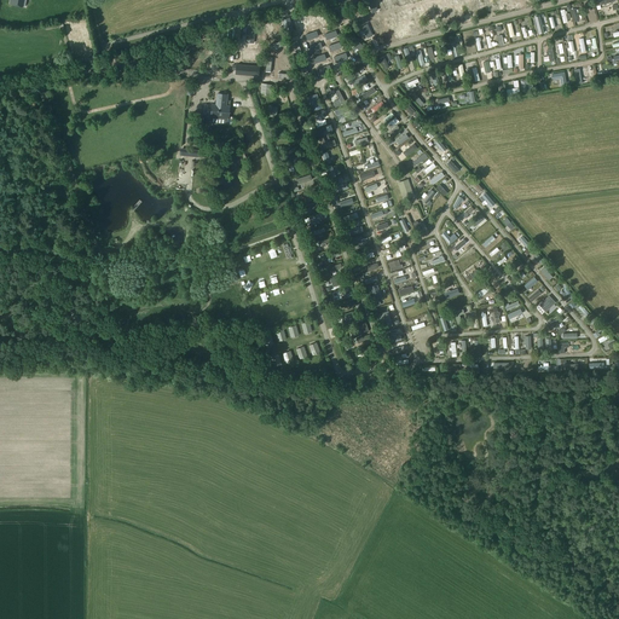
[(457,0),(455,0),(447,3),(450,12),(455,11),(453,6),(460,4),(457,0)]
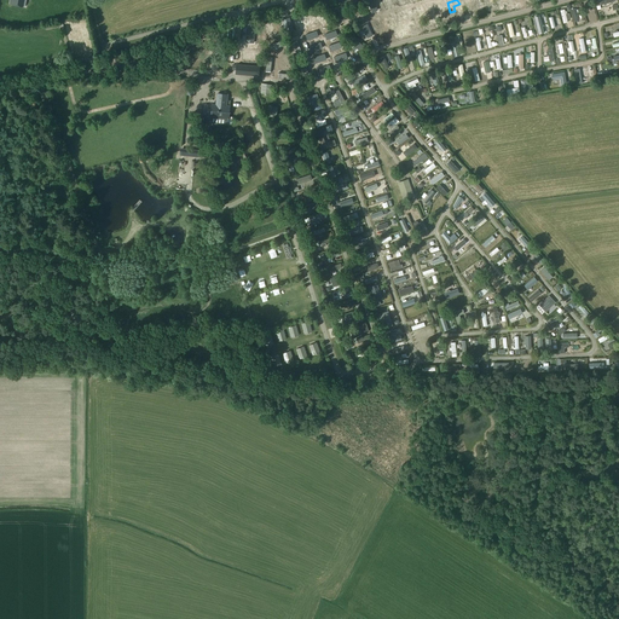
[(278,56),(273,41),(259,45),(264,61),(278,56)]
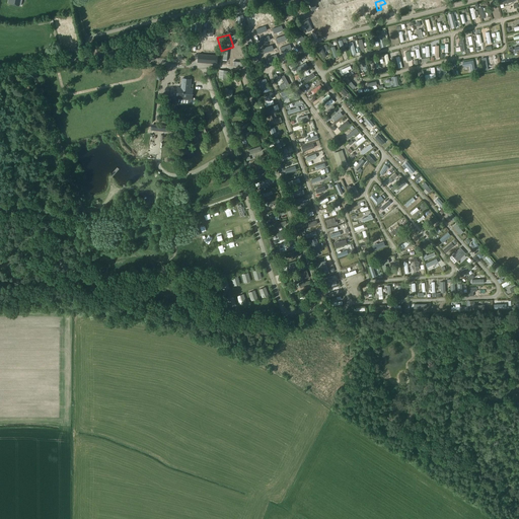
[(322,47),(317,49),(322,59),(326,57),(322,47)]
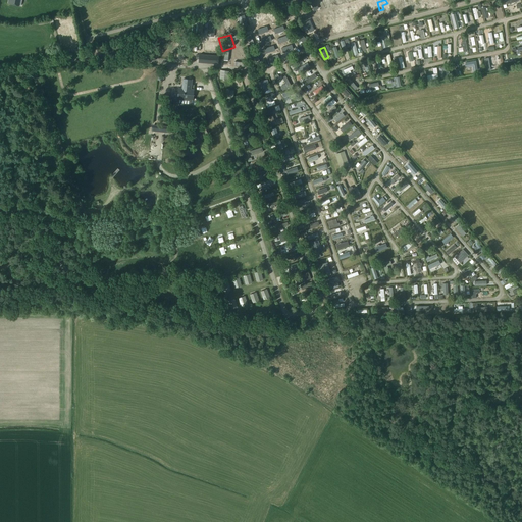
[(199,55),(196,55),(196,59),(199,59),(199,62),(218,64),(218,57),(199,55)]
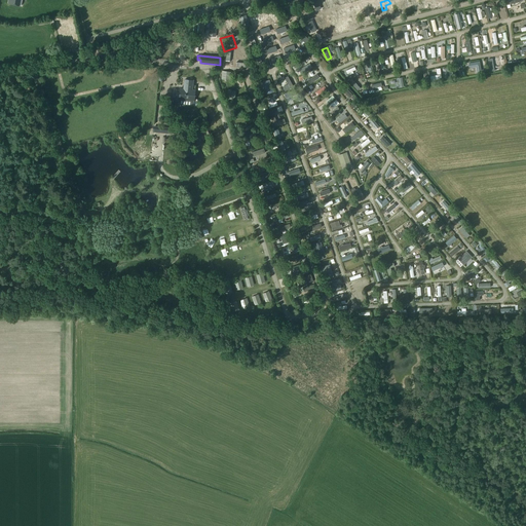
[(468,63),(470,67),(476,66),(476,71),(481,70),(479,61),(468,63)]
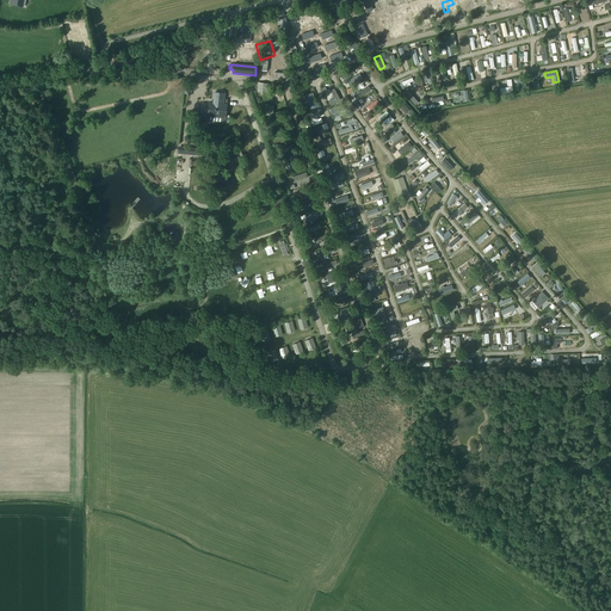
[(586,75),(584,71),(569,78),(574,84),(586,75)]
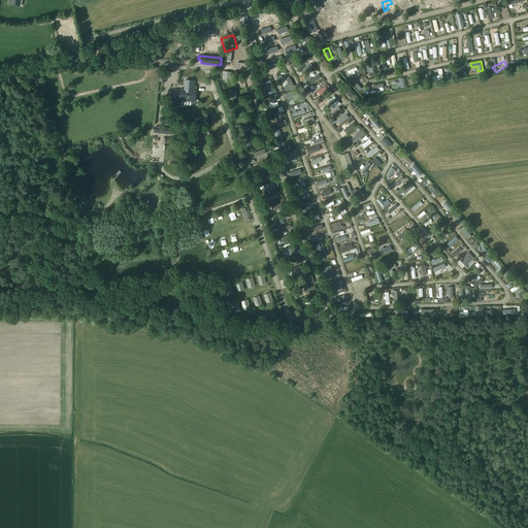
[(452,77),(450,72),(455,70),(454,66),(444,68),(447,79),(452,77)]
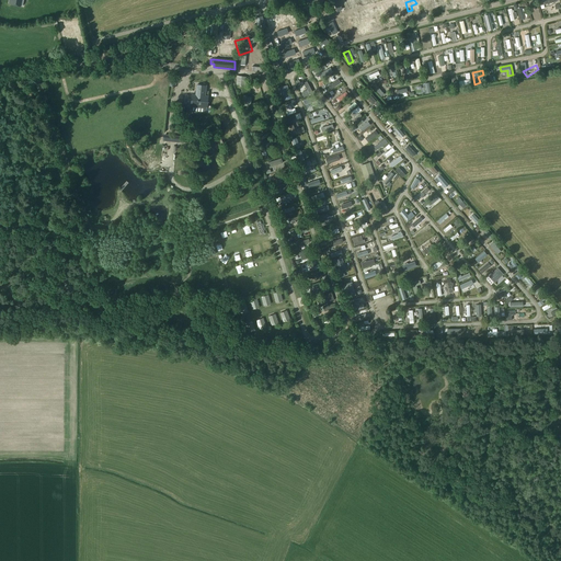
[(339,78),(329,84),(331,89),(341,83),(339,78)]
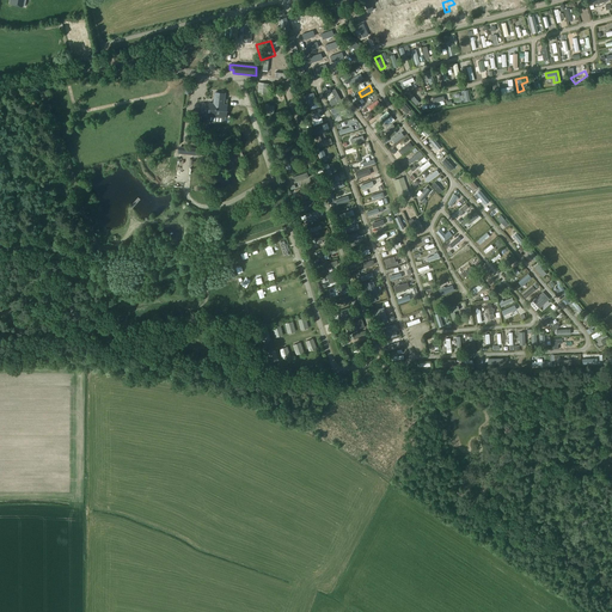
[(335,89),(331,90),(335,97),(330,99),(332,104),(341,99),(335,89)]
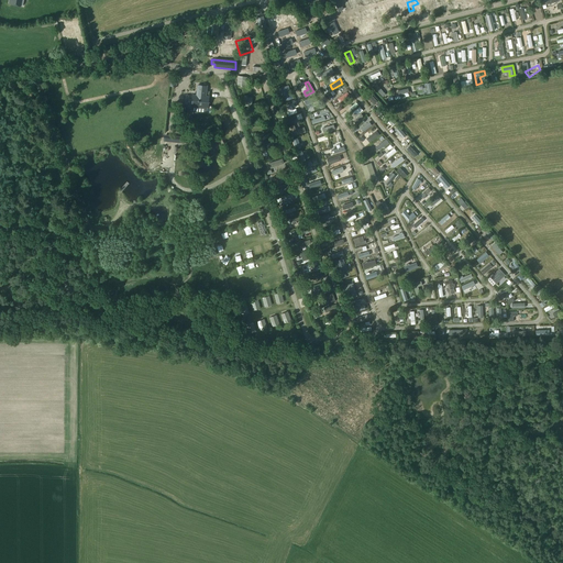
[(209,97),(206,96),(207,86),(197,85),(196,96),(192,95),(191,106),(208,108),(209,97)]
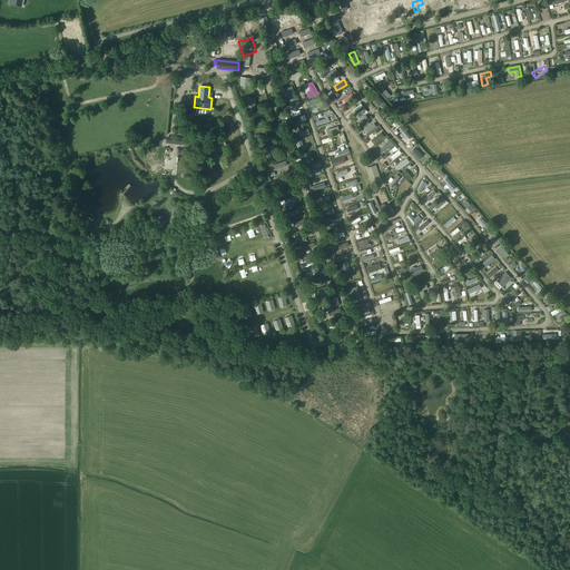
[(292,86),(284,89),(288,101),(296,99),(292,86)]
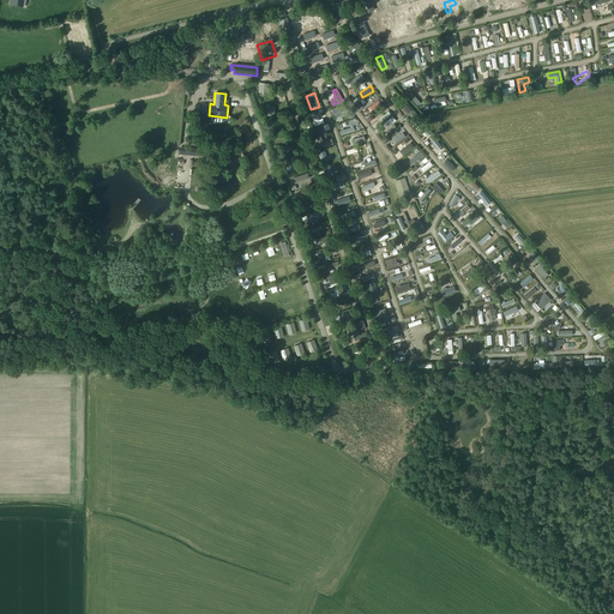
[(419,101),(411,94),(408,96),(416,104),(419,101)]
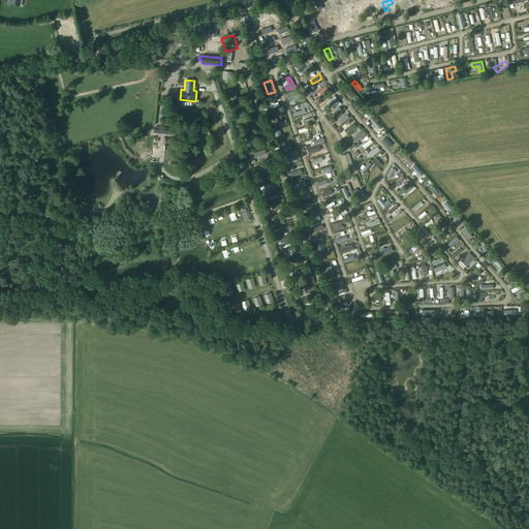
[(350,97),(354,94),(348,88),(345,91),(350,97)]
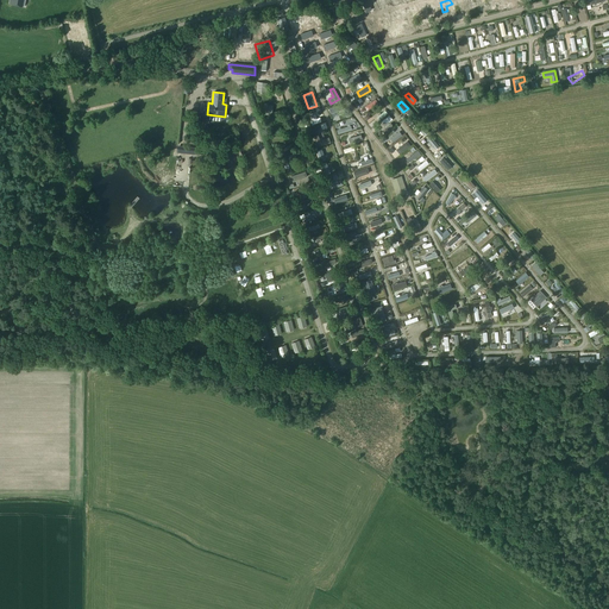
[(370,102),(358,110),(360,113),(372,107),(370,102)]
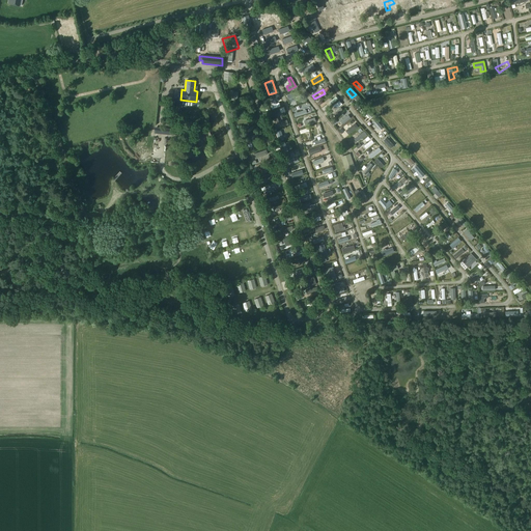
[(309,103),(302,106),(306,114),(312,111),(309,103)]
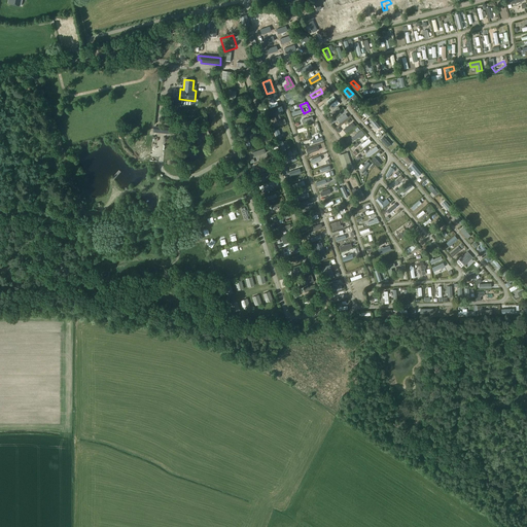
[(280,109),(282,109),(281,105),(272,107),(273,111),(274,111),(275,115),(281,113),(280,109)]
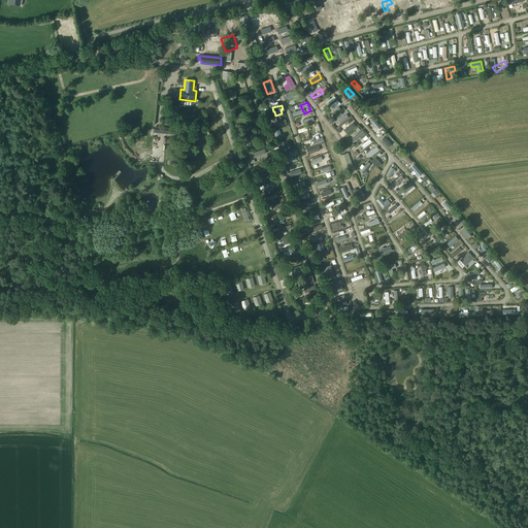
[(334,118),(344,109),(341,105),(331,113),(334,118)]
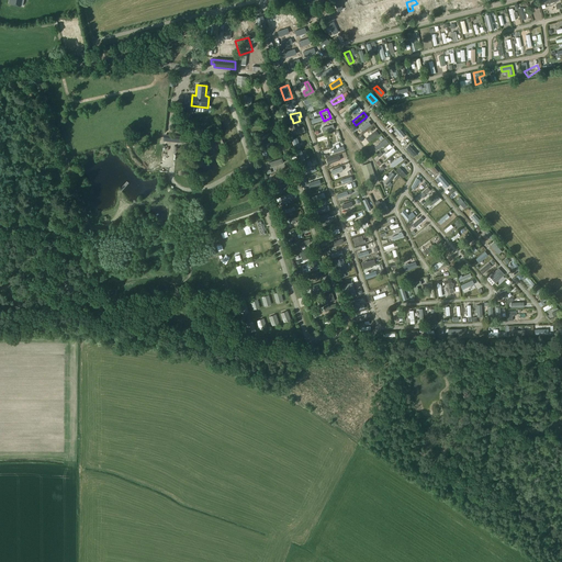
[(293,124),(289,126),(292,136),(305,132),(303,126),(295,130),(293,124)]
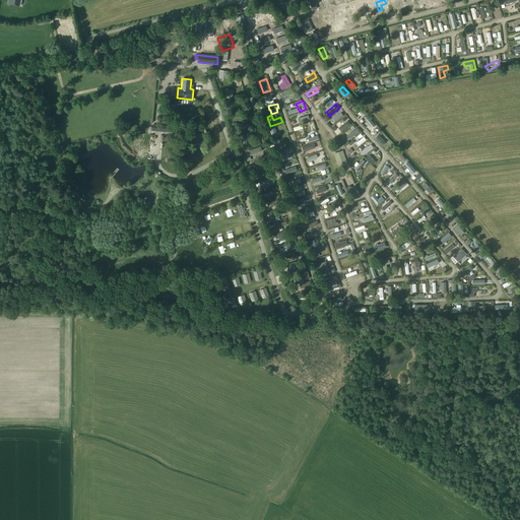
[(365,128),(368,126),(370,129),(373,127),(368,119),(365,121),(366,123),(364,125),(365,128)]
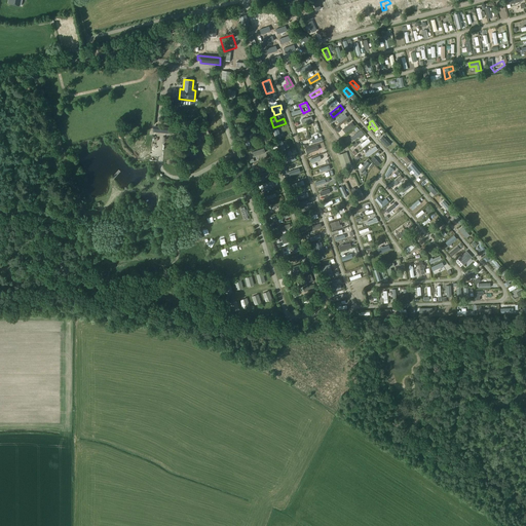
[(351,121),(341,128),(345,134),(354,124),(351,121)]
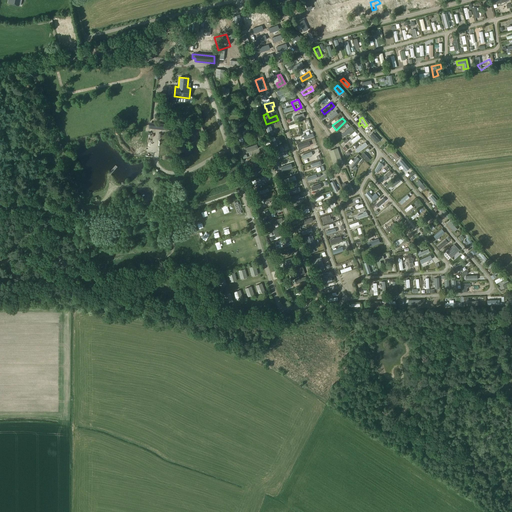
[(165,124),(149,123),(148,129),(161,130),(161,133),(164,133),(164,130),(165,130),(165,124)]
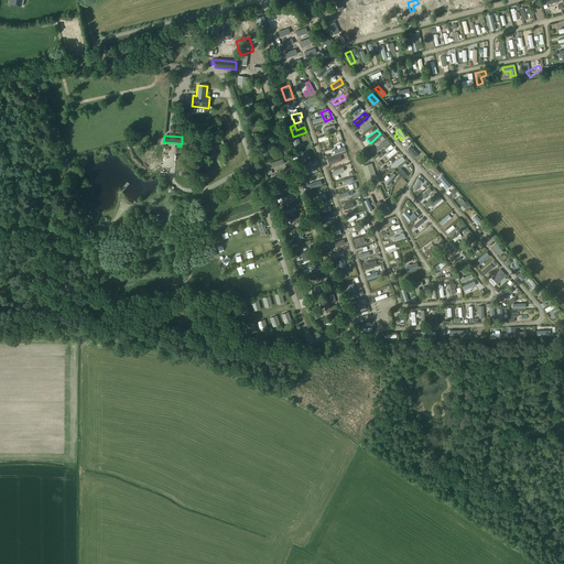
[(308,138),(300,140),(302,145),(304,144),(305,148),(303,149),(305,153),(313,151),(310,142),(311,141),(308,138)]
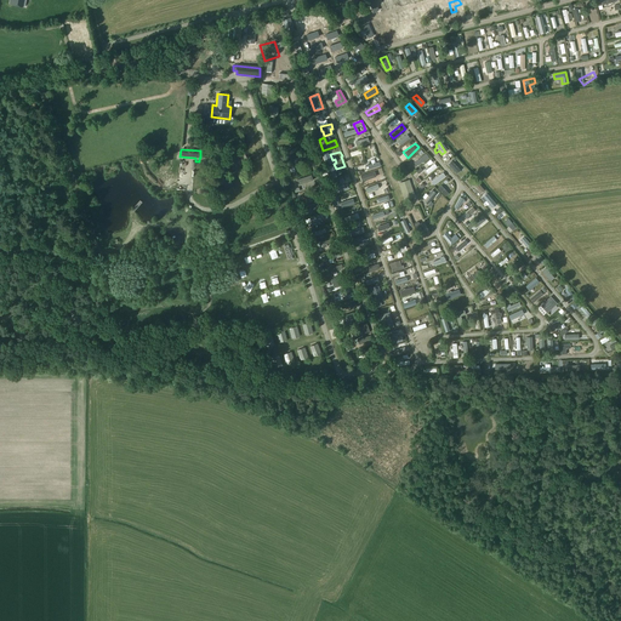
[(425,153),(412,161),(417,167),(429,158),(425,153)]
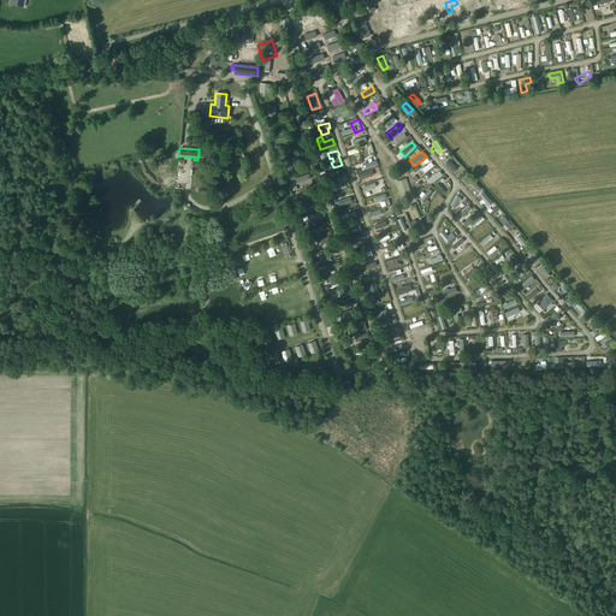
[(442,164),(450,172),(455,167),(448,159),(446,159),(442,164)]
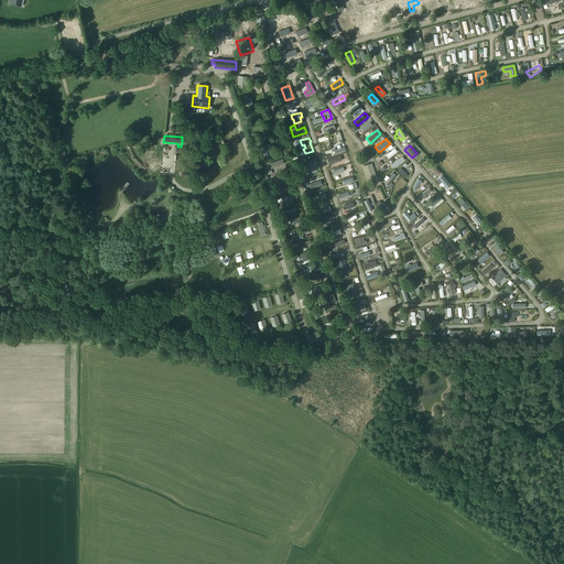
[(345,147),(332,150),(334,155),(346,151),(345,147)]
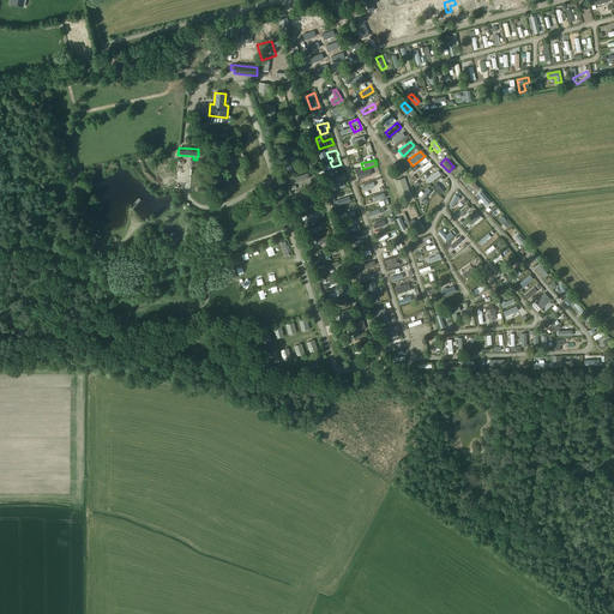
[(431,161),(421,168),(425,172),(434,164),(431,161)]
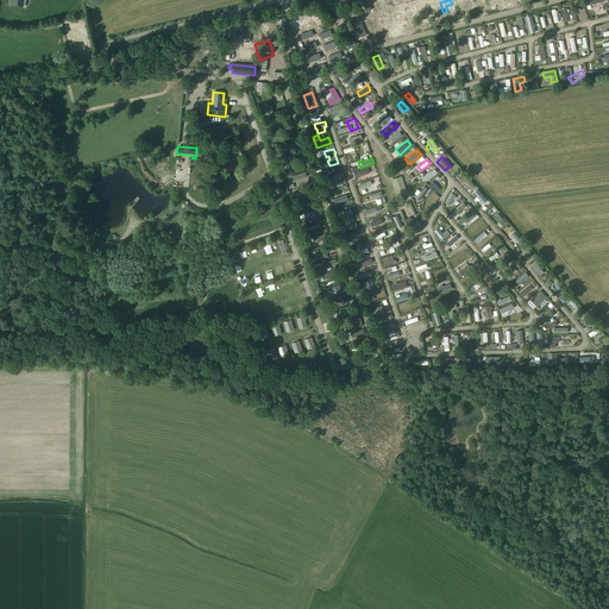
[(353,173),(355,179),(369,174),(366,168),(353,173)]
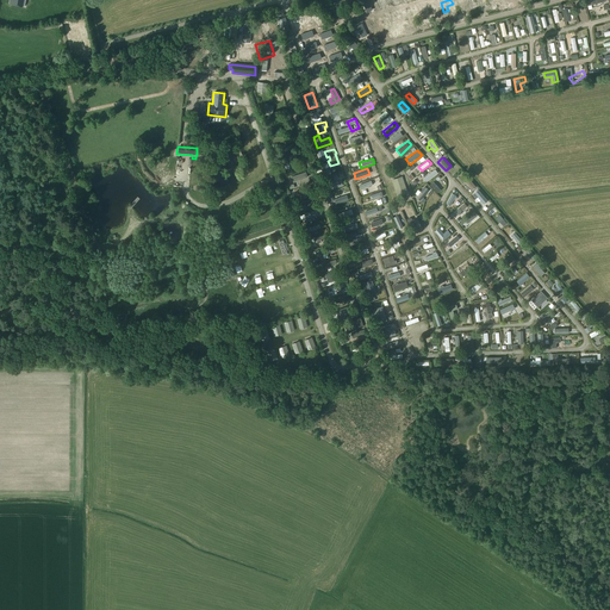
[(440,173),(436,168),(425,175),(429,180),(440,173)]
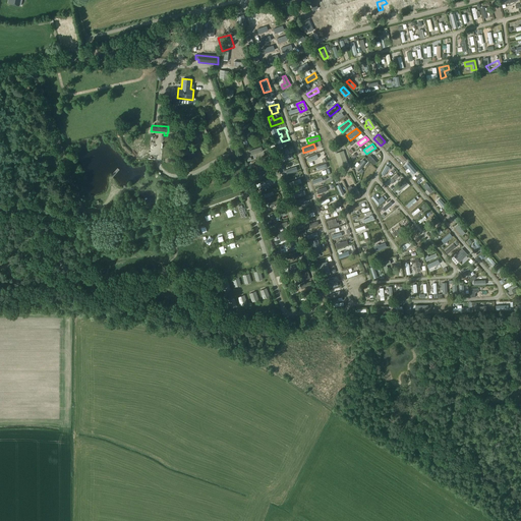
[(340,168),(348,165),(343,149),(334,152),(340,168)]
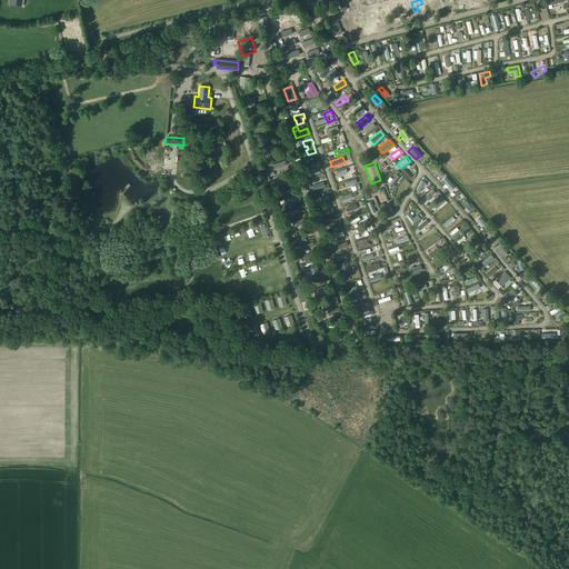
[(435,166),(431,169),(438,178),(441,175),(435,166)]
